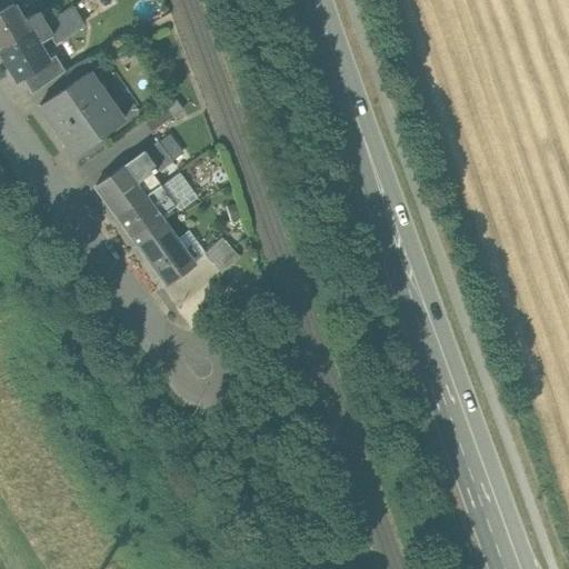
[(23,21),(13,3),(0,11),(0,49),(45,22),(38,12),(23,21)]
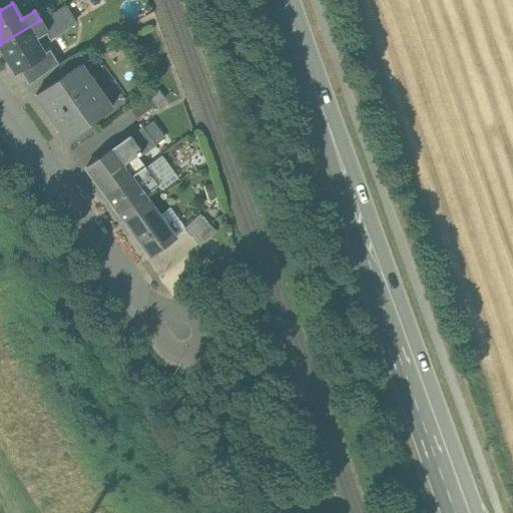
[(66,5),(40,20),(47,32),(46,32),(49,38),(54,34),(56,37),(68,29),(67,27),(76,22),(66,5)]
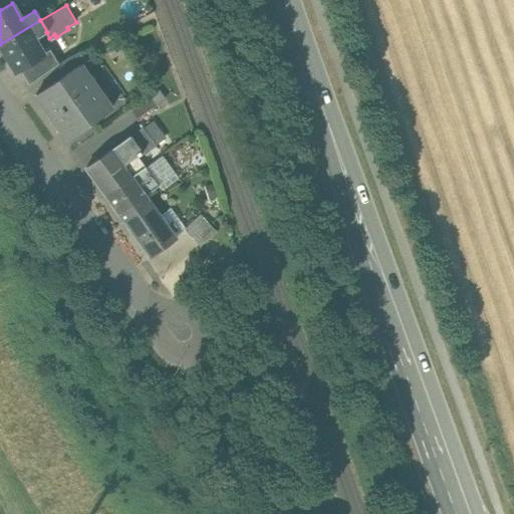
[(0,44),(0,45),(15,71),(19,68),(43,54),(43,53),(35,39),(46,32),(47,32),(40,20),(0,44)]
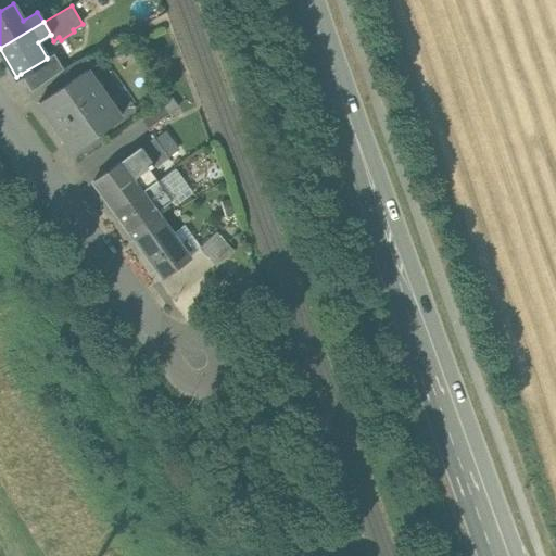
[(47,59),(21,74),(32,91),(62,70),(63,68),(54,53),(47,58),(47,59)]
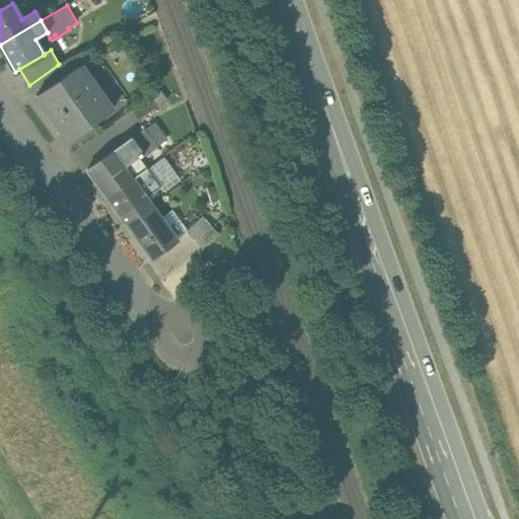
[(80,52),(66,60),(59,64),(58,65),(65,75),(73,69),(81,65),(82,66),(87,62),(80,52)]
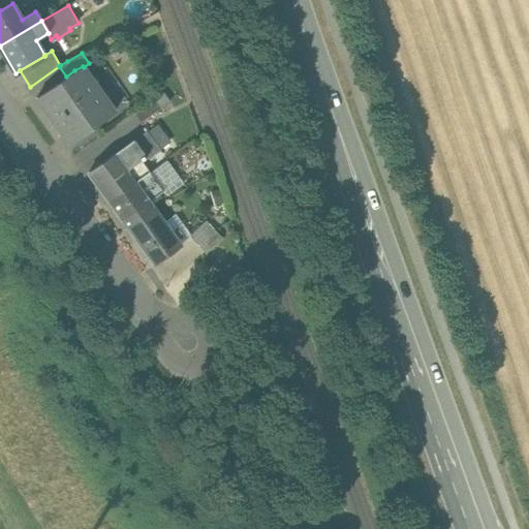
[(66,76),(36,97),(54,120),(99,88),(84,67),(83,66),(74,70),(66,76)]
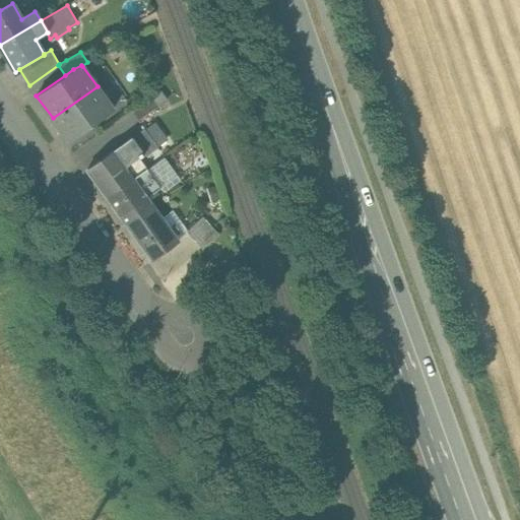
[(98,86),(53,118),(68,141),(113,109),(98,86)]
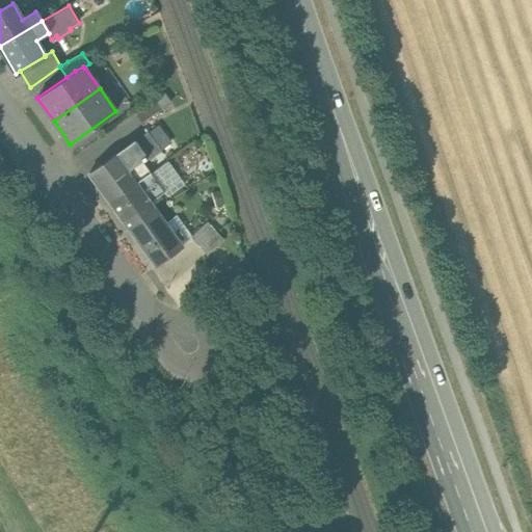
[(153,101),(134,113),(141,124),(160,110),(153,101)]
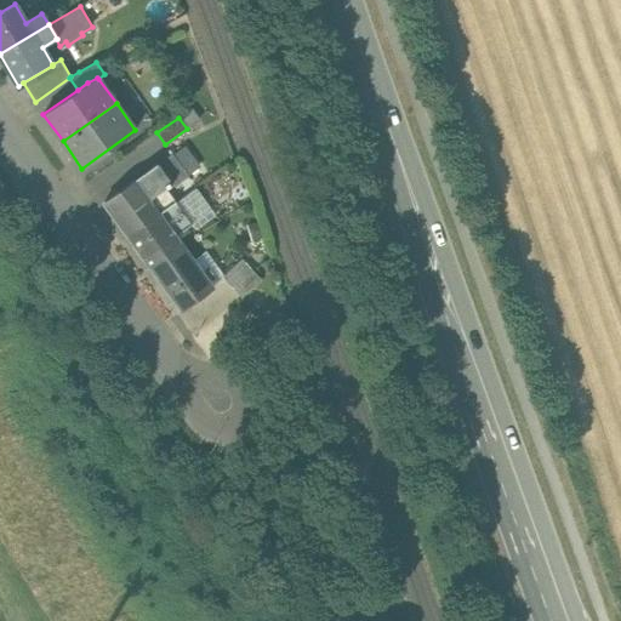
[(172,154),(157,165),(170,184),(172,187),(188,176),(172,154)]
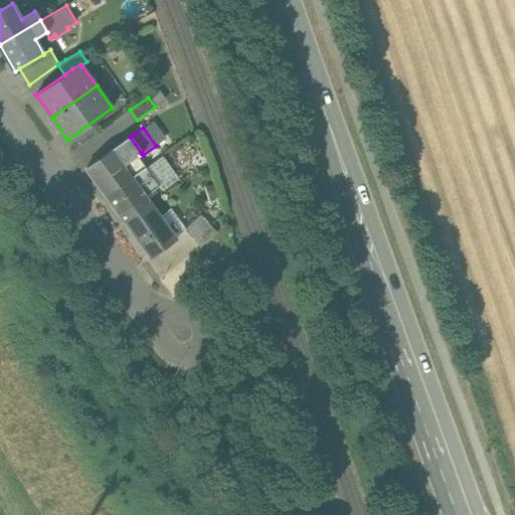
[(130,137),(88,167),(94,176),(107,195),(145,167),(137,156),(141,153),(130,137)]
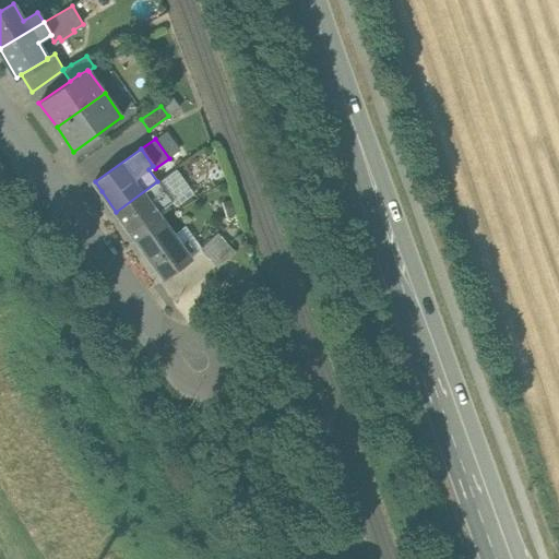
[(157,181),(116,212),(135,238),(162,219),(157,213),(158,212),(157,212),(173,202),(157,181)]
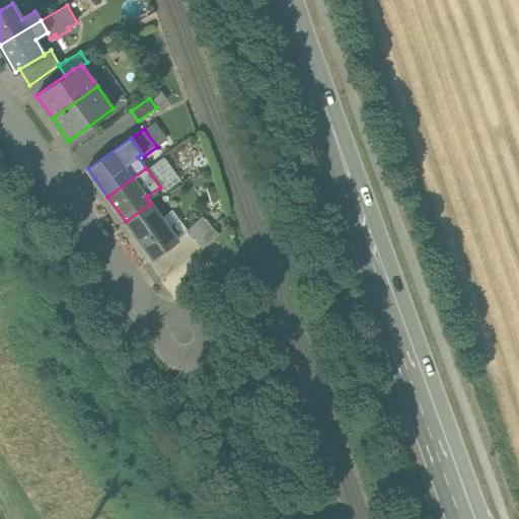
[(150,204),(126,221),(128,225),(152,258),(176,241),(150,204)]
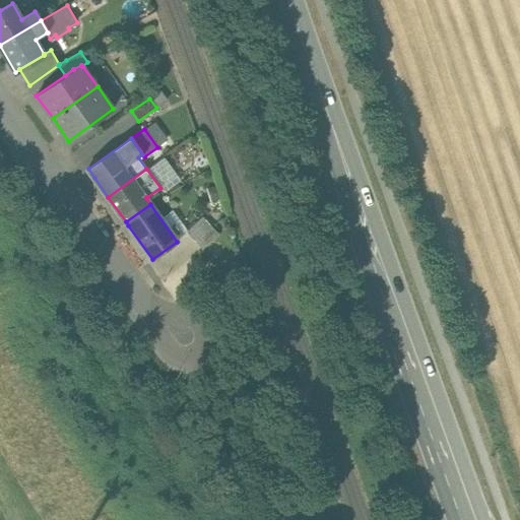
[(203,216),(186,232),(202,249),(218,234),(203,216)]
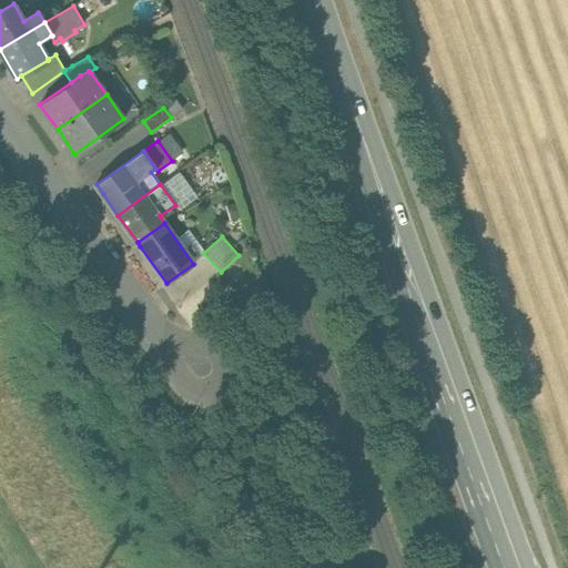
All buildings are outlined.
